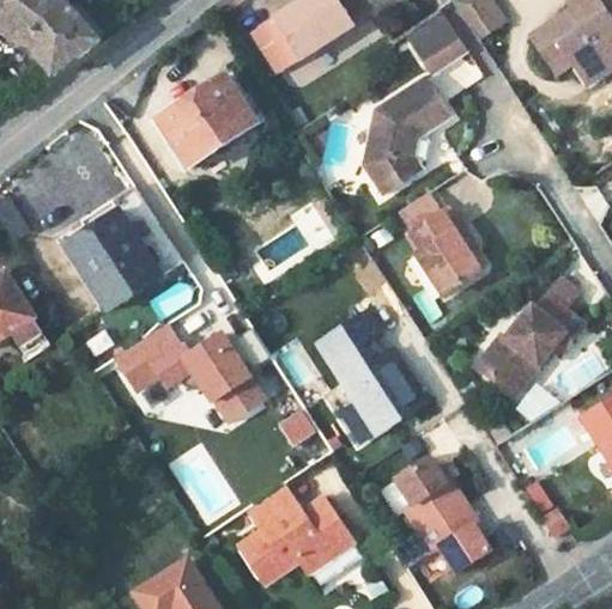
[(0,34),(16,0),(0,0),(0,34)]
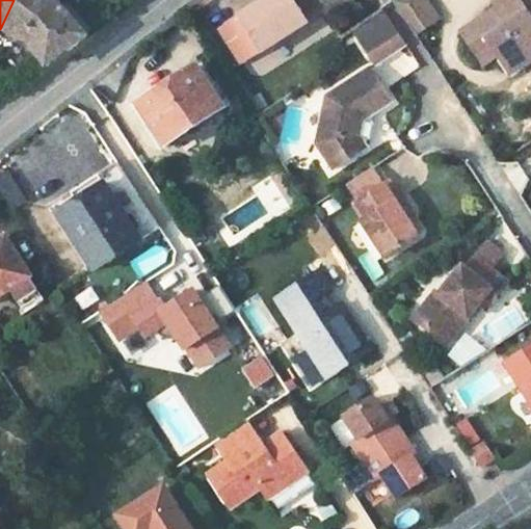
[(14,0),(0,29),(25,41),(45,65),(86,34),(55,0),(14,0)]
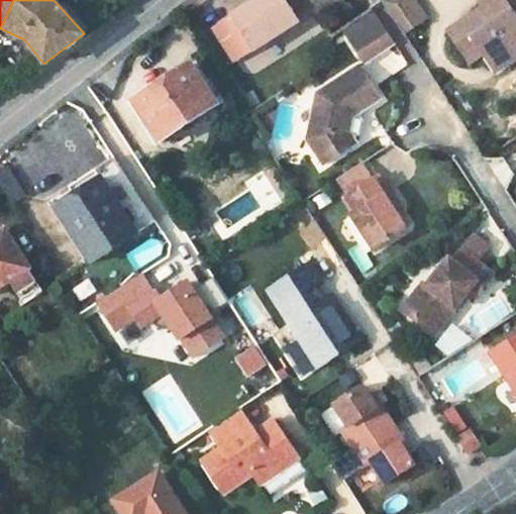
[(231,16),(255,0),(239,0),(227,8),(231,16)]
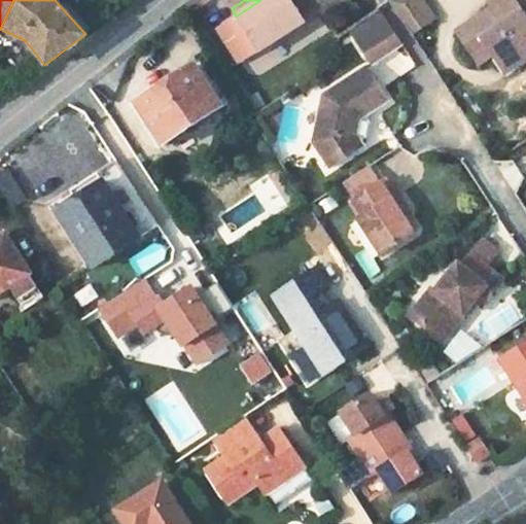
[(260,0),(236,16),(259,51),(305,22),(303,19),(290,0),(260,0)]
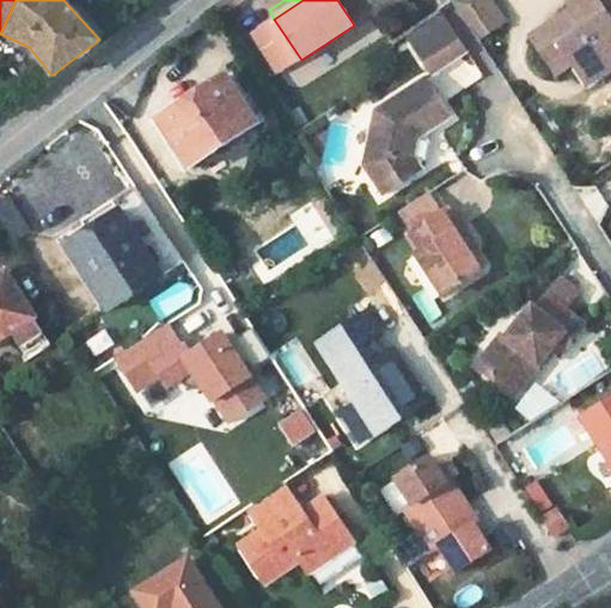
[(337,0),(352,22),(372,8),(366,0),(337,0)]
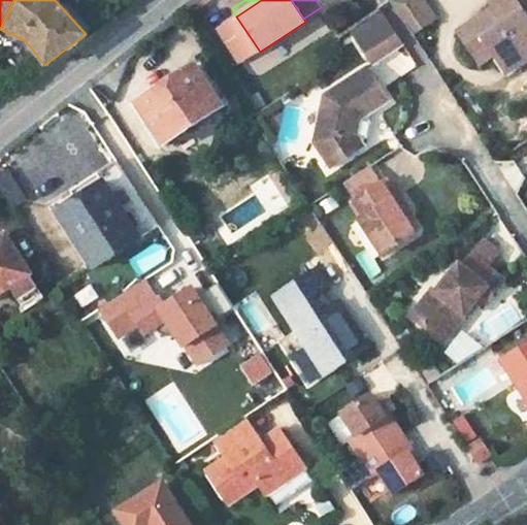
[(396,0),(379,11),(384,19),(405,5),(402,0),(396,0)]
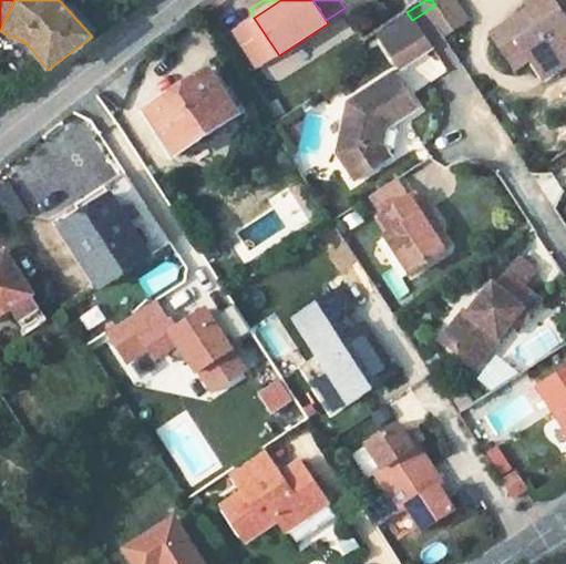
[(541,0),(527,9),(504,24),(507,30),(491,41),(511,71),(527,60),(531,64),(548,53),(554,62),(565,53),(565,0),(541,0)]
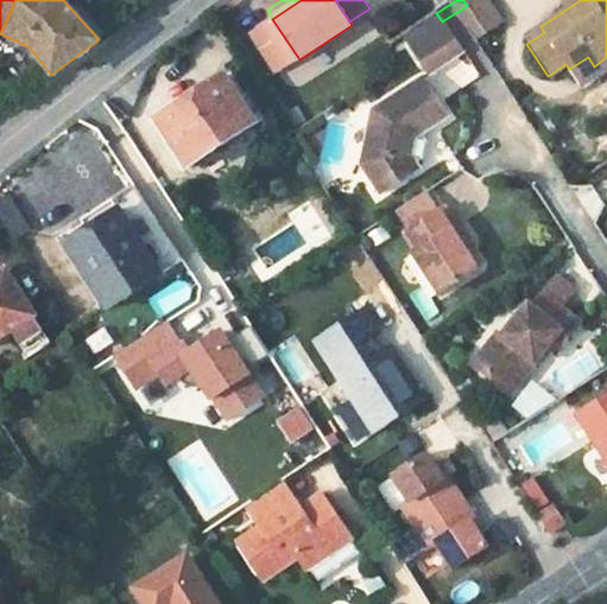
[(566,10),(580,0),(570,0),(563,5),(566,10)]
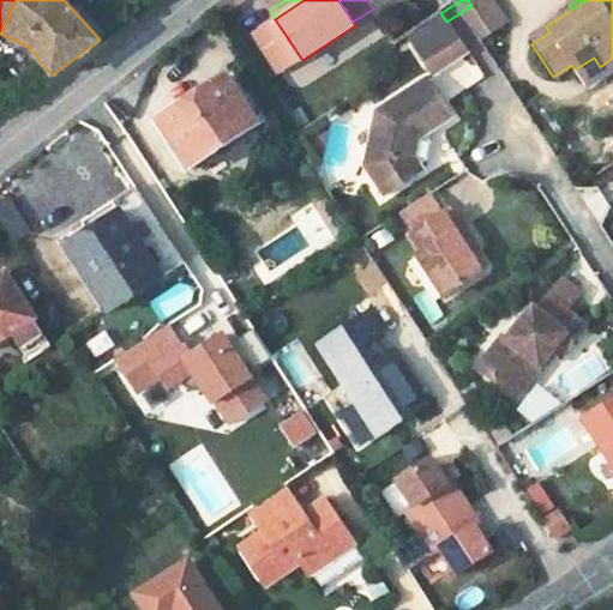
[(446,22),(464,49),(490,31),(472,6),(446,22)]
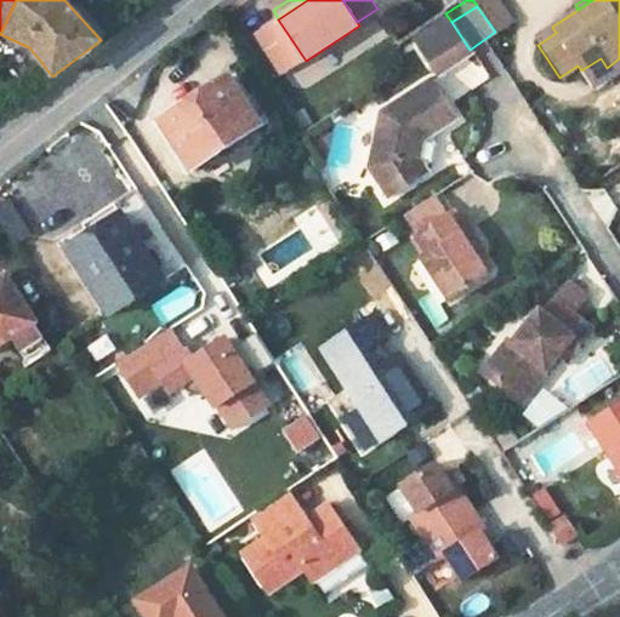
[(408,40),(432,78),(472,53),(470,50),(451,22),(445,13),(408,40)]
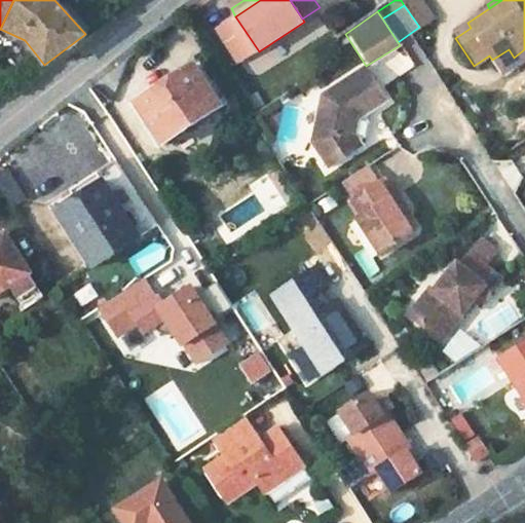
[(492,60),(501,74),(518,64),(514,58),(509,49),(492,60)]
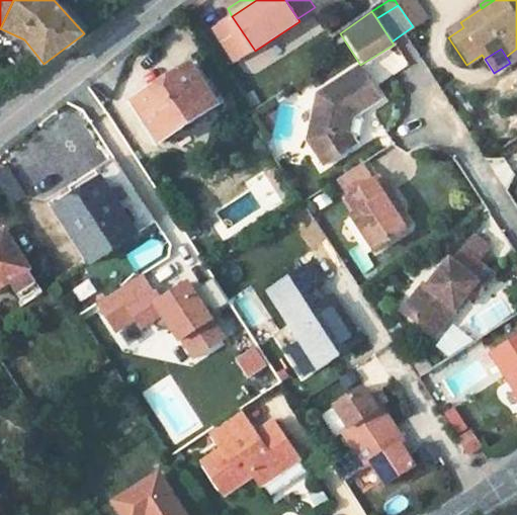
[(510,63),(516,57),(516,49),(506,57),(510,63)]
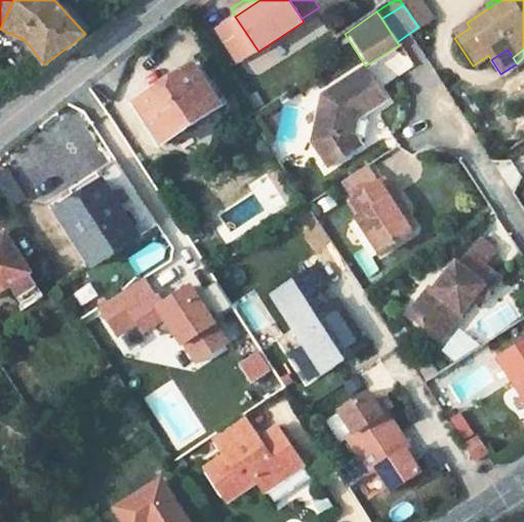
[(192,63),(136,99),(164,142),(219,106),(192,63)]
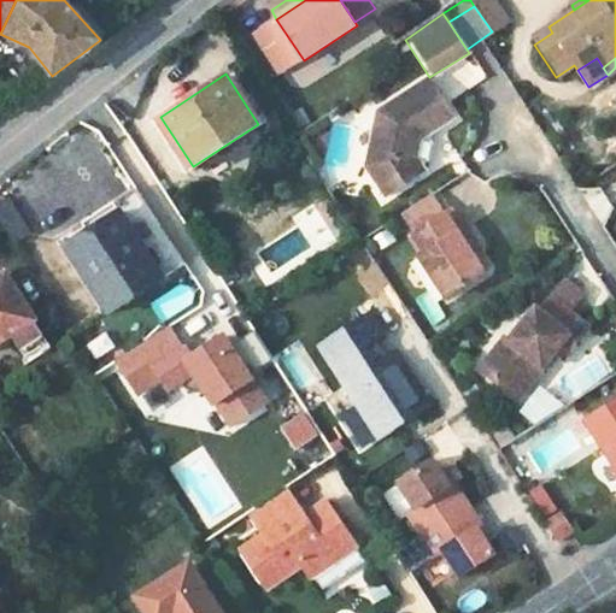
[(376,111),(369,169),(388,200),(430,172),(422,159),(421,142),(452,123),(426,81),(376,111)]
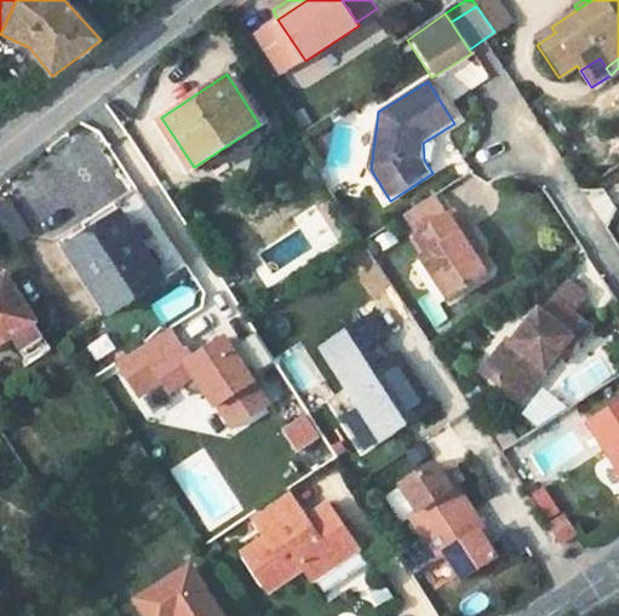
[(427,236),(465,211),(452,190),(413,216),(427,236)]
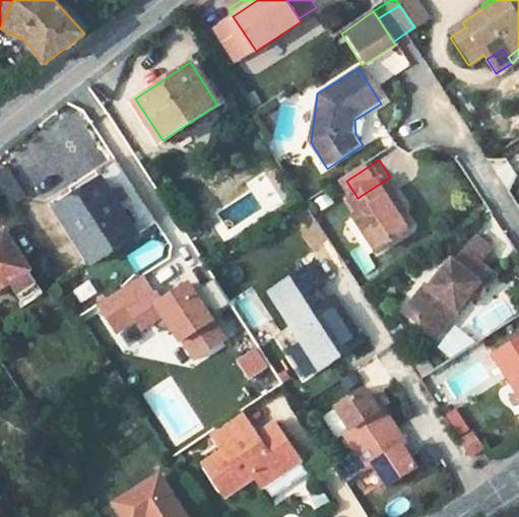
[(240,165),(221,176),(237,199),(254,188),(240,165)]
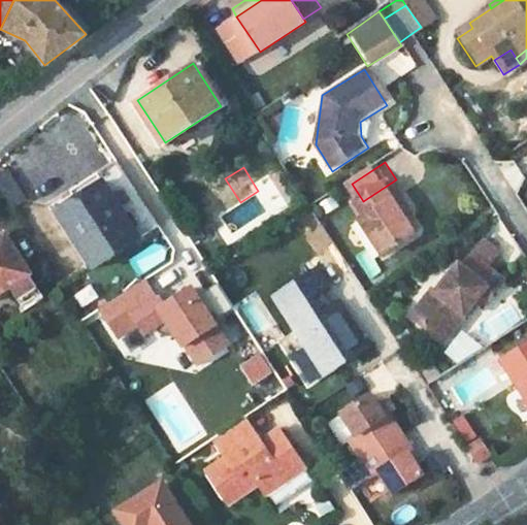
[(103,183),(138,239),(159,226),(122,171),(103,183)]
